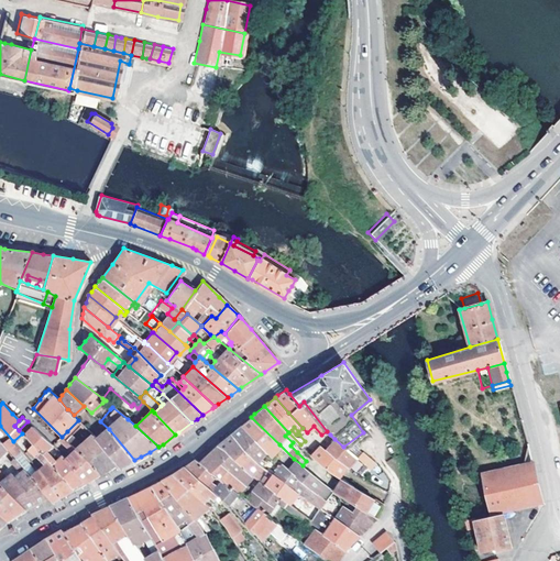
[(271,453),(280,444),(251,417),(249,419),(240,426),(271,453)]
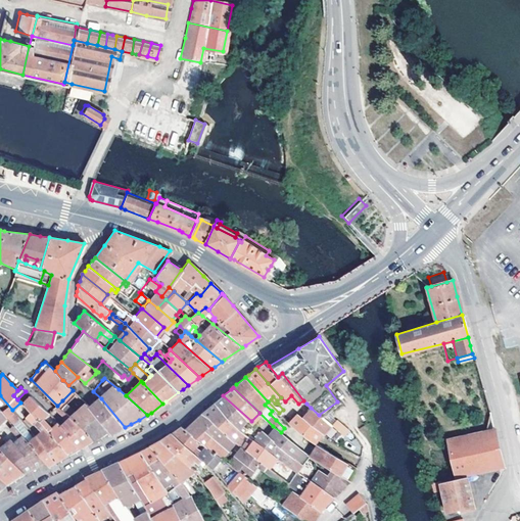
[(117,431),(125,427),(101,398),(93,391),(92,390),(89,393),(95,400),(88,407),(107,430),(111,434),(117,431)]
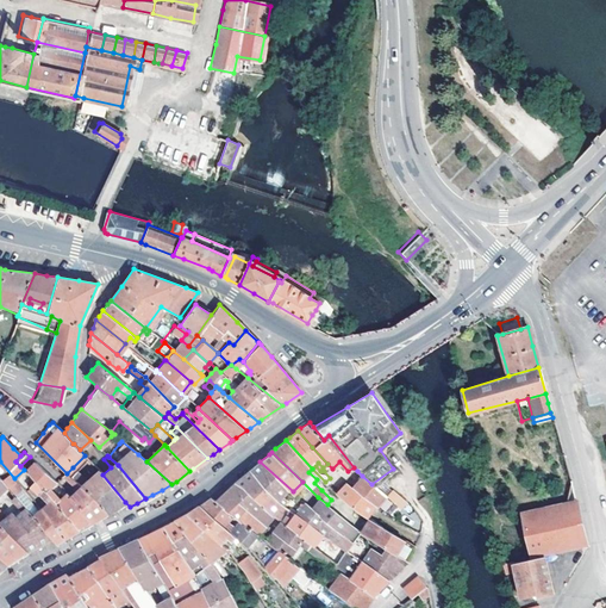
[(26,473),(33,481),(79,529),(89,525),(93,522),(72,497),(66,491),(60,498),(49,488),(56,481),(33,461),(24,471),(26,473)]
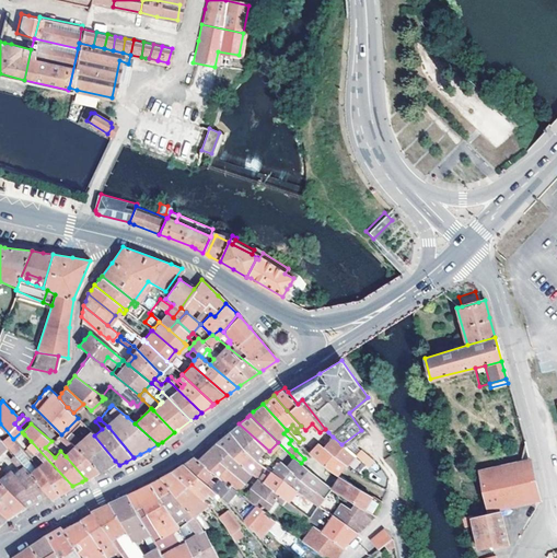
[(282,463),(269,451),(239,423),(236,426),(229,431),(244,449),(258,463),(263,458),(258,454),(260,452),(276,465),(271,472),(294,489),(332,514),(356,531),(364,523),(349,512),(320,492),(298,477),(282,463)]
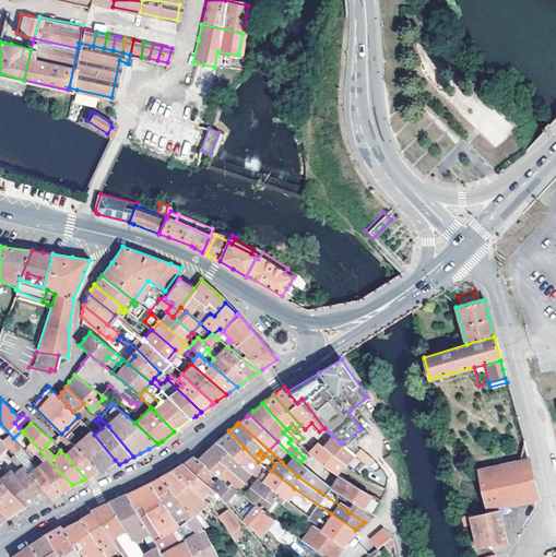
[(69,430),(67,428),(61,434),(75,448),(98,470),(111,461),(115,460),(94,435),(90,430),(79,441),(69,430)]
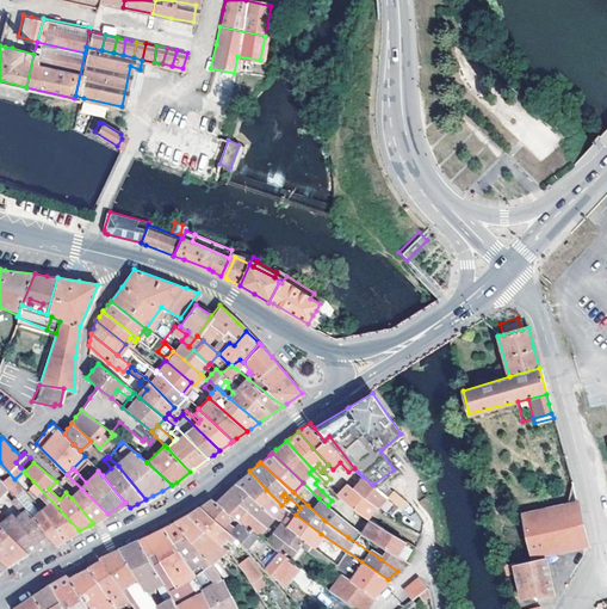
[(276,511),(282,505),(266,490),(249,471),(247,473),(234,484),(273,515),(280,521),(282,521),(285,517),(276,511)]
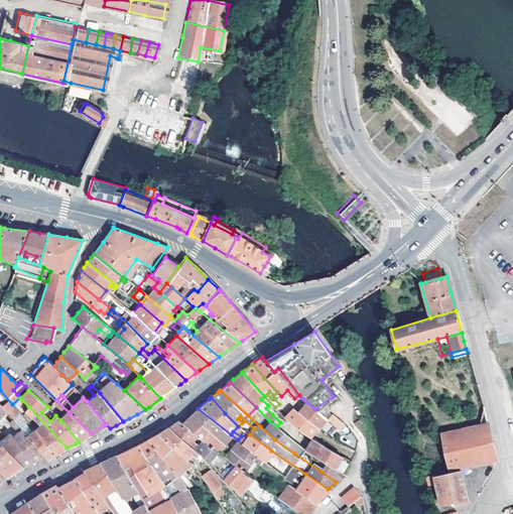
[(68,415),(70,413),(56,400),(54,402),(68,415)]
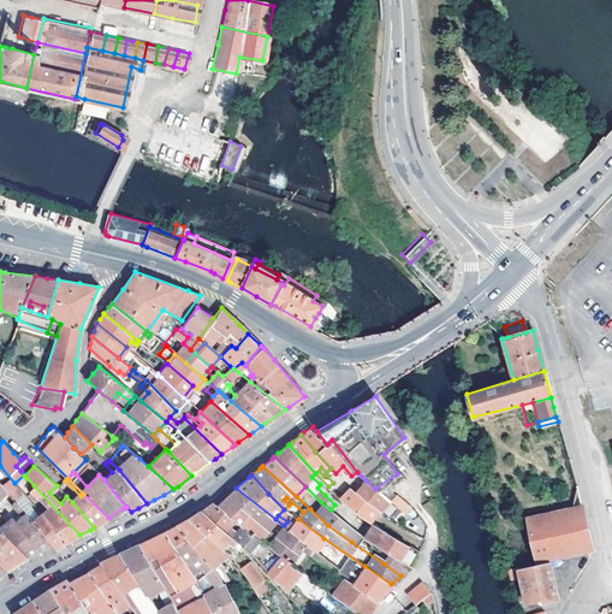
[(385,497),(375,489),(366,480),(356,491),(378,508),(385,499),(385,497)]
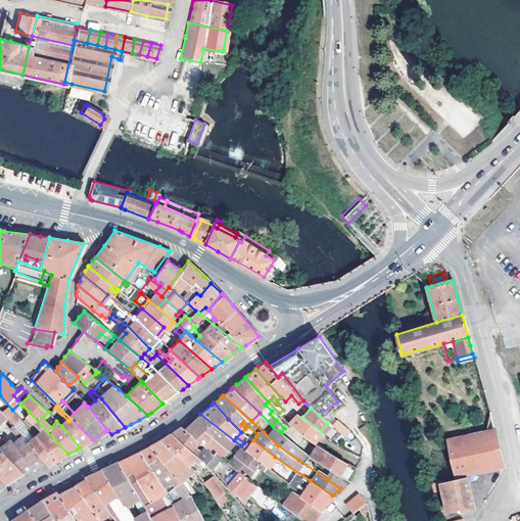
[(59,459),(67,454),(29,412),(26,416),(35,426),(33,429),(37,434),(35,435),(56,461),(59,459)]
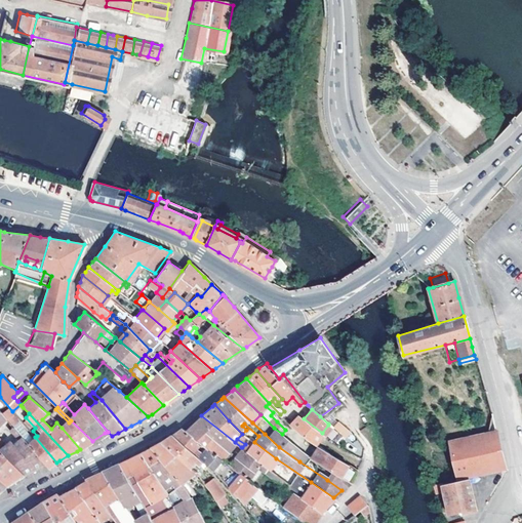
[(314,442),(322,433),(304,418),(297,413),(290,423),(305,435),(314,442)]
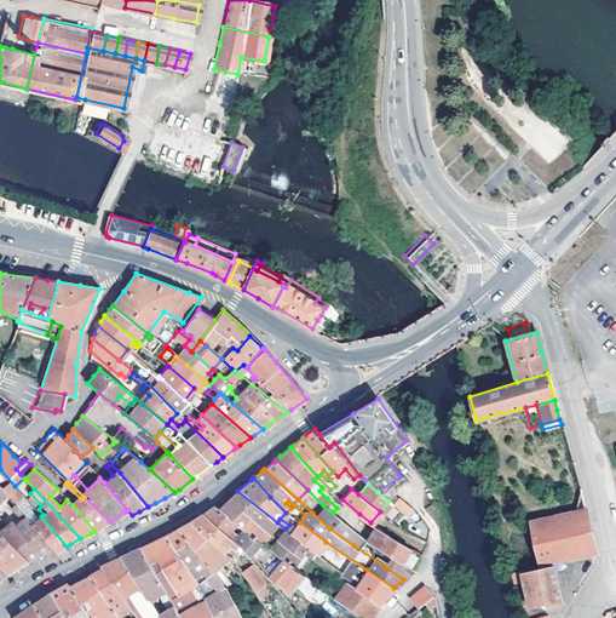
[(269,532),(277,522),(237,491),(230,497),(228,499),(269,532)]
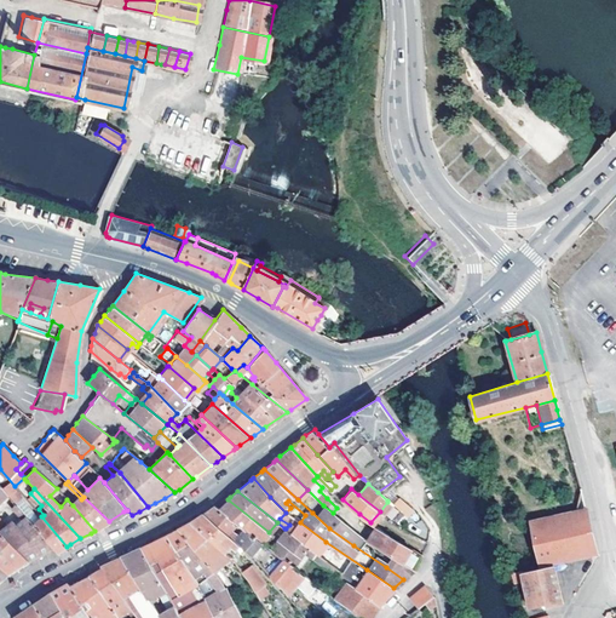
[(403,516),(410,509),(397,495),(390,503),(403,516)]
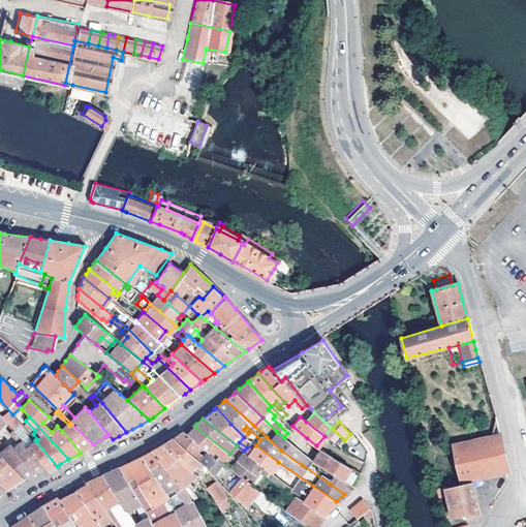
[(84,451),(93,444),(71,424),(69,426),(62,431),(81,453),(84,451)]
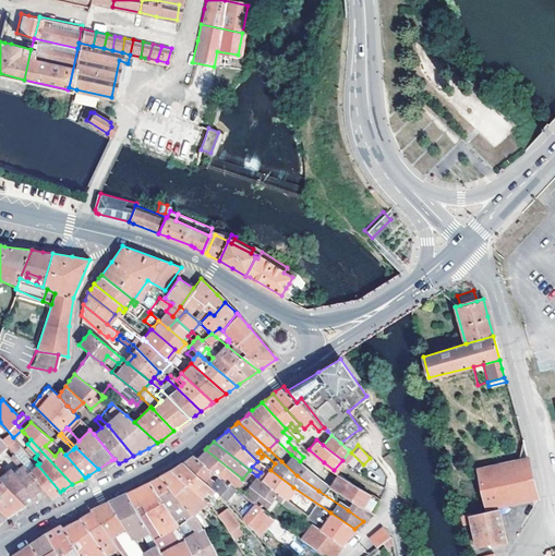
[(13,456),(20,461),(25,458),(16,448),(11,452),(13,456)]
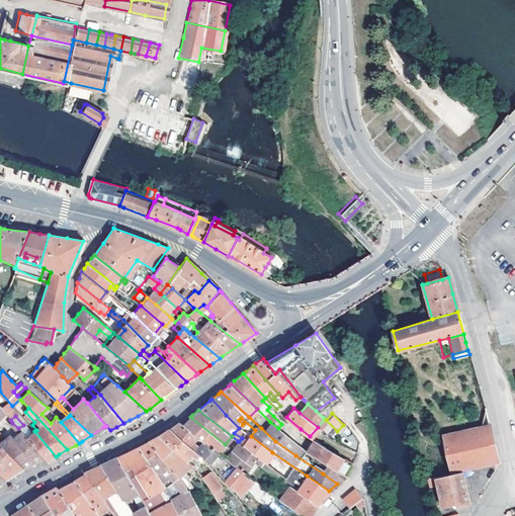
[(224,446),(225,444),(190,417),(188,418),(181,424),(197,436),(204,441),(219,452),(224,446)]
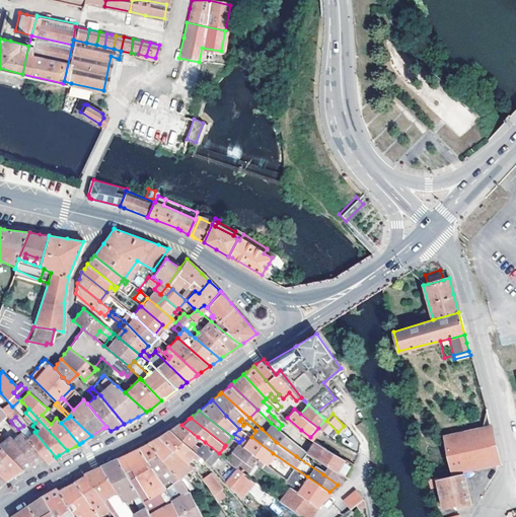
[(194,442),(198,437),(181,425),(179,423),(173,427),(170,429),(200,456),(210,464),(219,453),(205,442),(200,448),(194,442)]
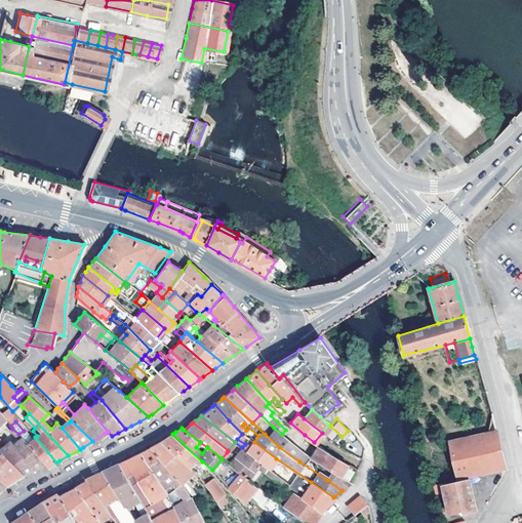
[(306,453),(296,445),(282,434),(274,428),(269,433),(267,431),(265,434),(279,447),(299,461),(306,453)]
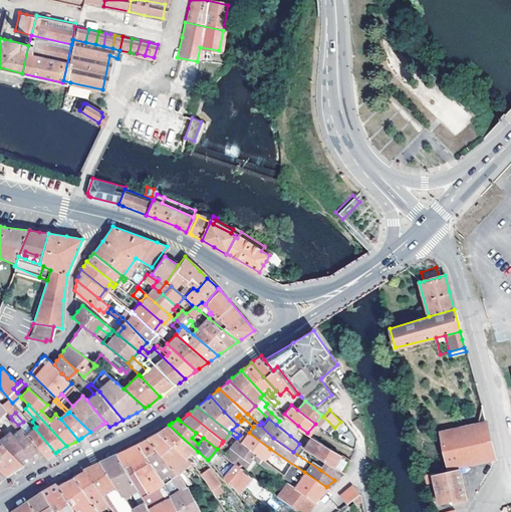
[(19,432),(21,429),(18,425),(12,420),(9,422),(19,432)]
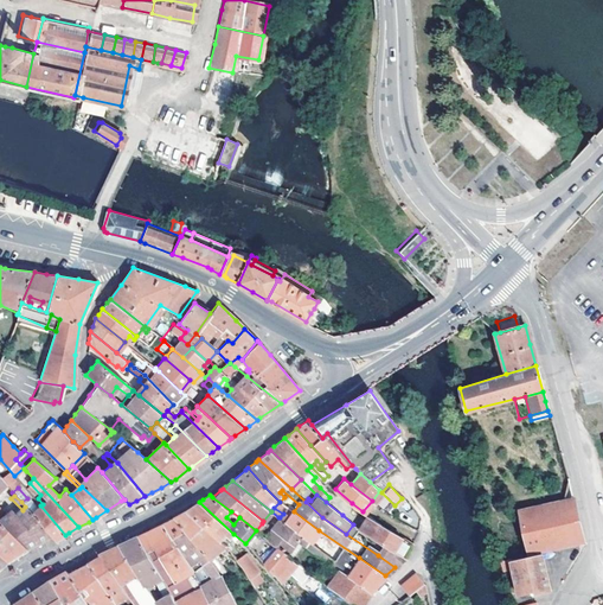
[(530,553),(582,542),(578,521),(573,502),(563,501),(519,509),(530,553)]
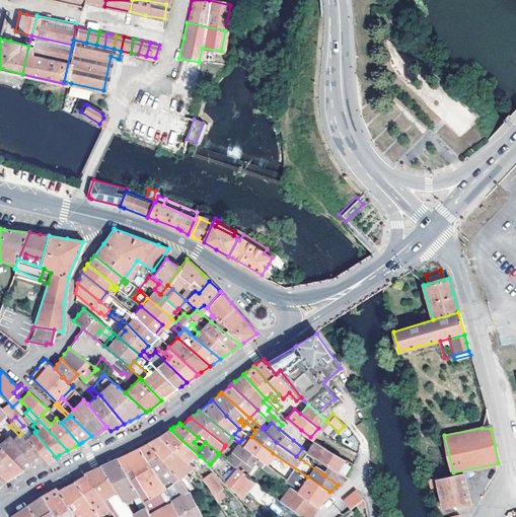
[(196,460),(200,456),(170,429),(167,431),(160,436),(187,462),(193,457),(196,460)]
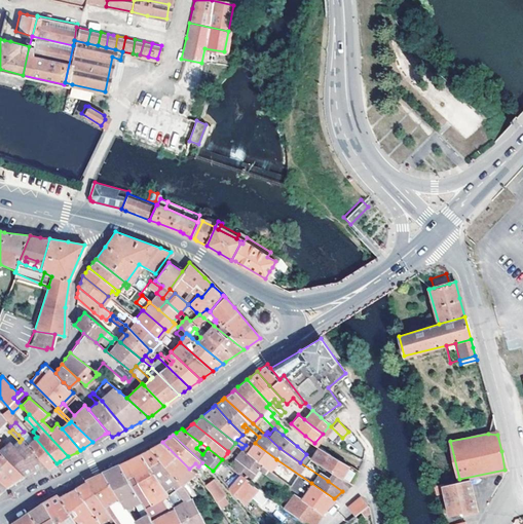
[(52,465),(57,463),(35,438),(28,445),(44,463),(48,468),(52,465)]
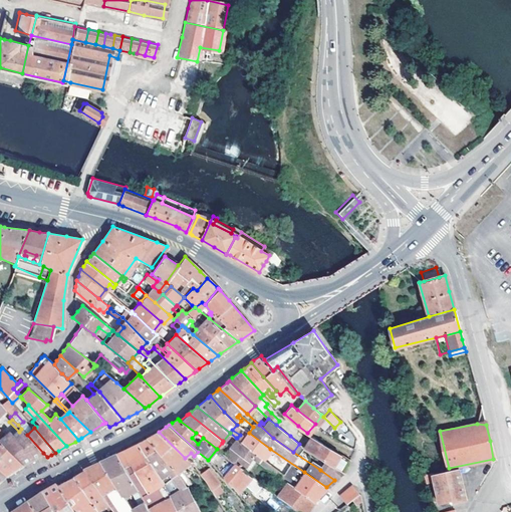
[(40,455),(43,453),(27,435),(21,429),(19,432),(14,437),(11,433),(6,438),(0,431),(0,442),(24,467),(40,455)]
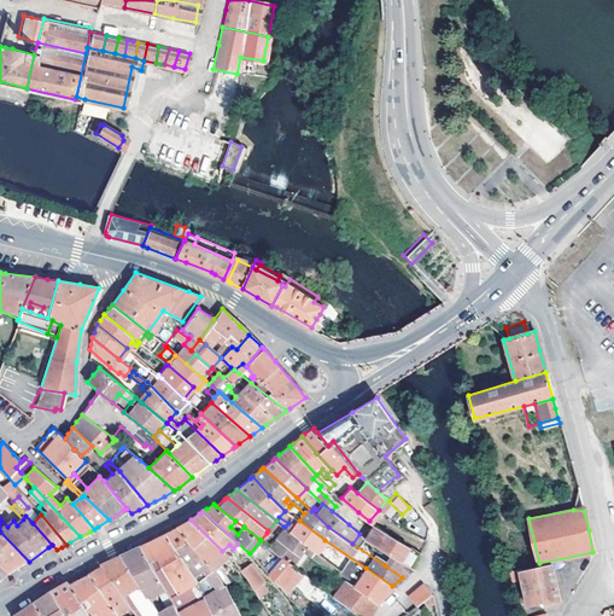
[(228,556),(222,551),(191,519),(187,521),(177,527),(204,558),(212,570),(221,581),(232,600),(234,598),(235,596),(226,580),(226,579),(217,565),(228,556)]
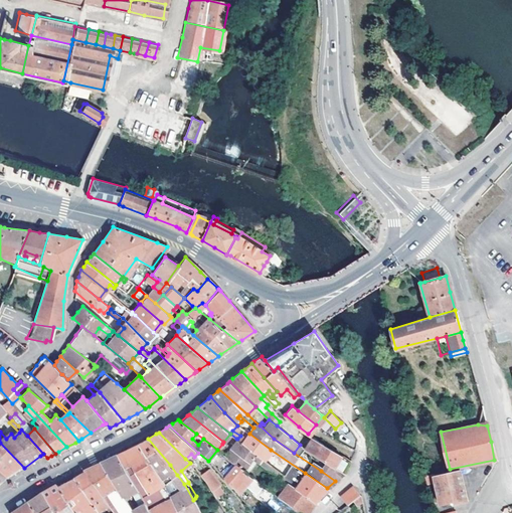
[(264,459),(266,456),(271,450),(249,434),(248,434),(241,443),(262,458),(264,459)]
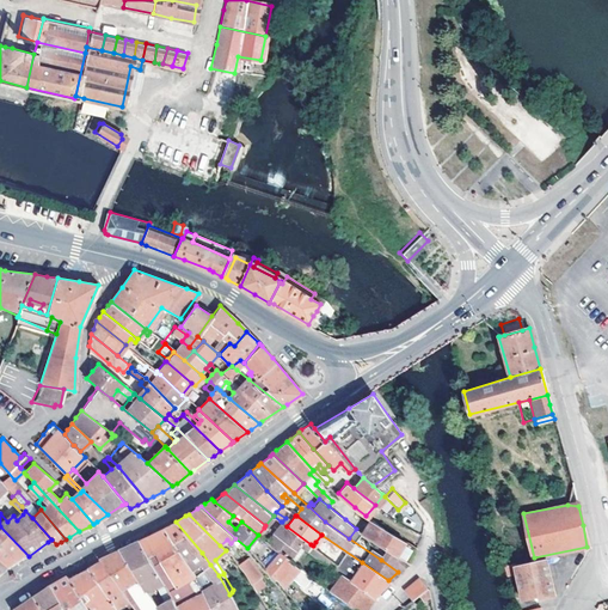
[(362,532),(388,549),(407,562),(412,553),(415,548),(370,519),(362,532)]
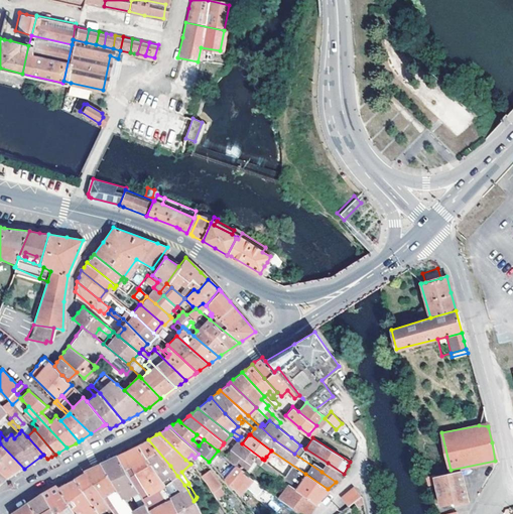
[(172,479),(177,476),(170,466),(148,439),(141,443),(138,444),(155,471),(164,466),(172,479)]
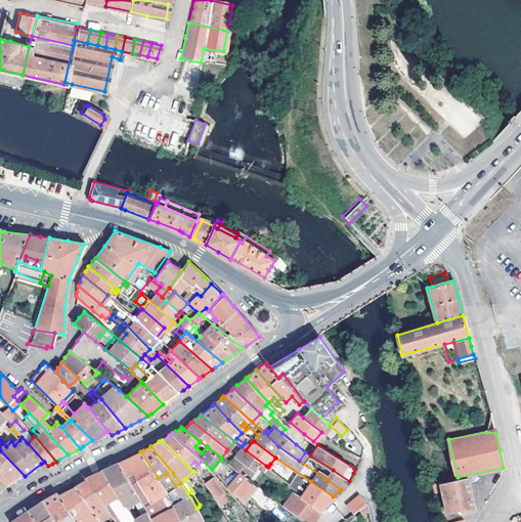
[(263,470),(266,466),(246,450),(242,446),(241,446),(234,454),(254,470),(257,466),(263,470)]
